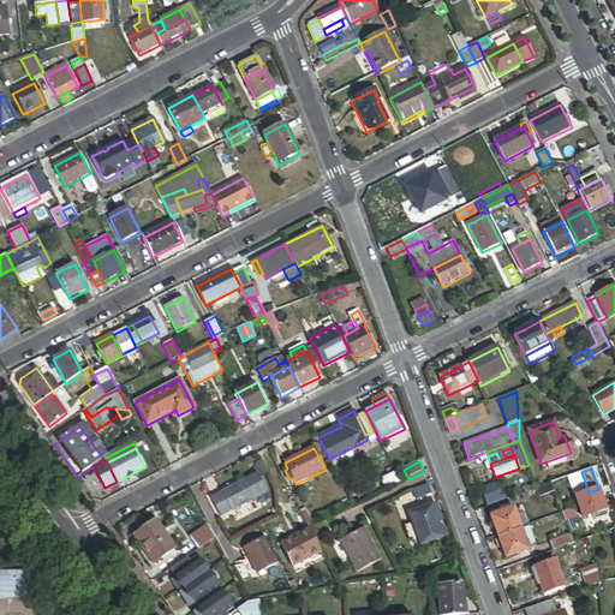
[(381,479),(386,490),(401,482),(396,472),(381,479)]
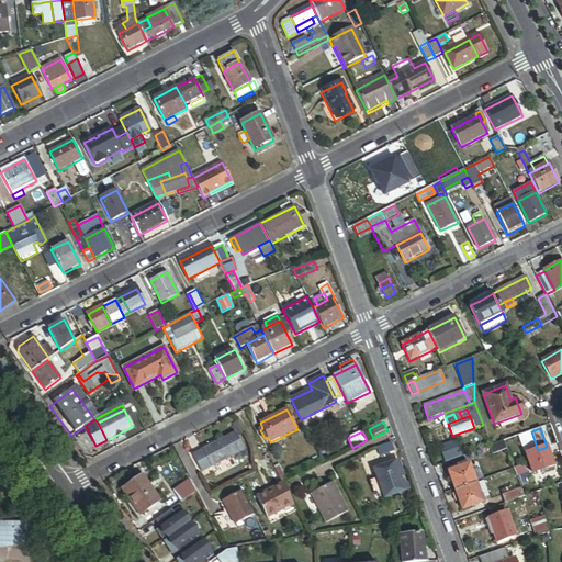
[(538,450),(531,431),(524,435),(530,452),(538,450)]
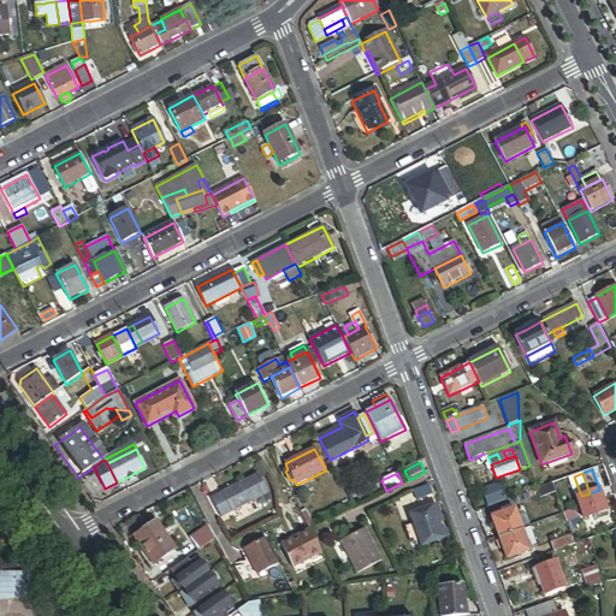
[(258,475),(211,499),(220,517),(267,493),(258,475)]
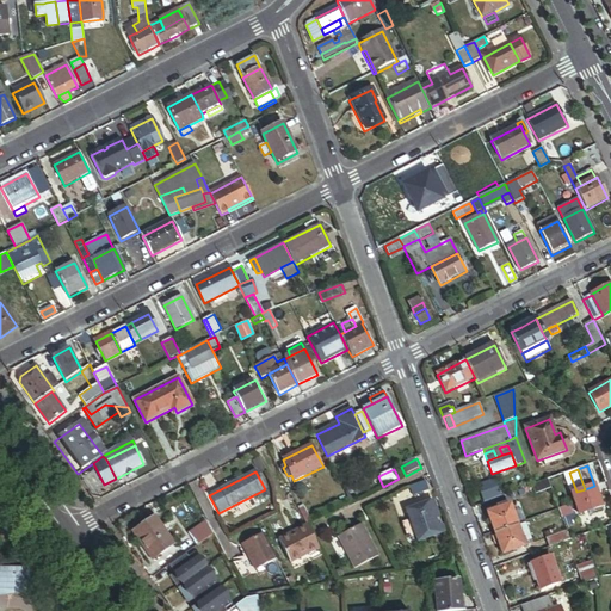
[(569,473),(565,474),(572,493),(576,492),(569,473)]
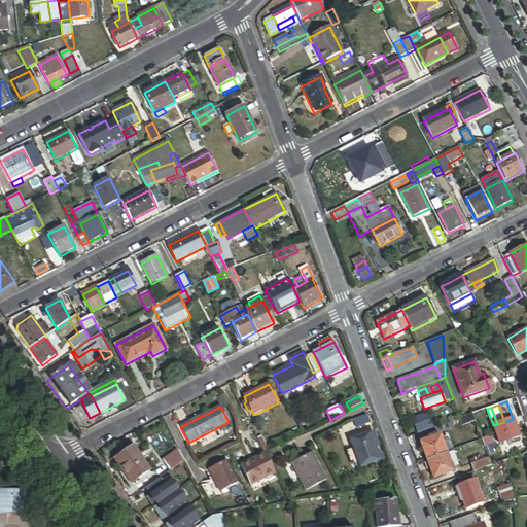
[(473,414),(459,419),(464,434),(467,445),(483,440),(473,414)]
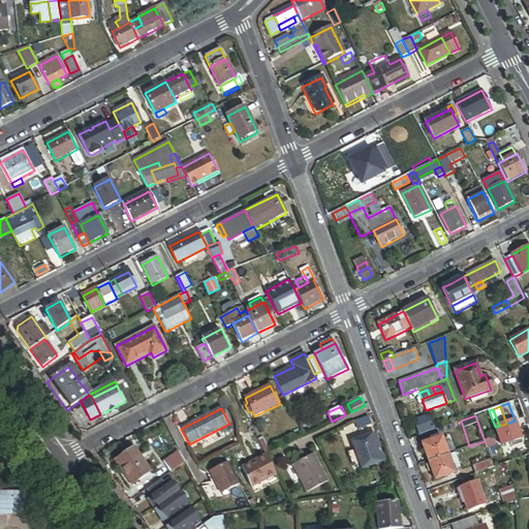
[(368,417),(354,423),(358,430),(371,425),(368,417)]
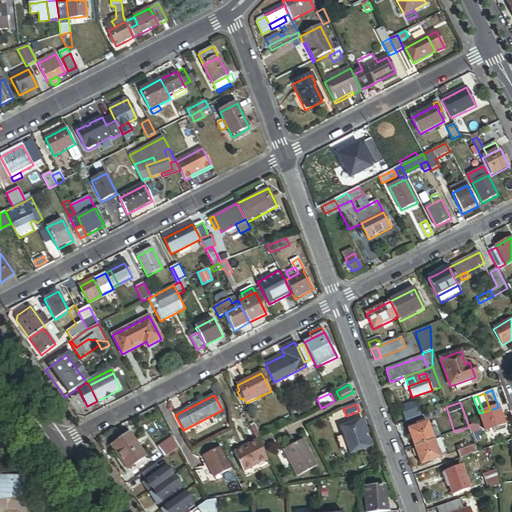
[(504,424),(498,407),(490,410),(483,412),(479,413),(485,431),(504,424)]
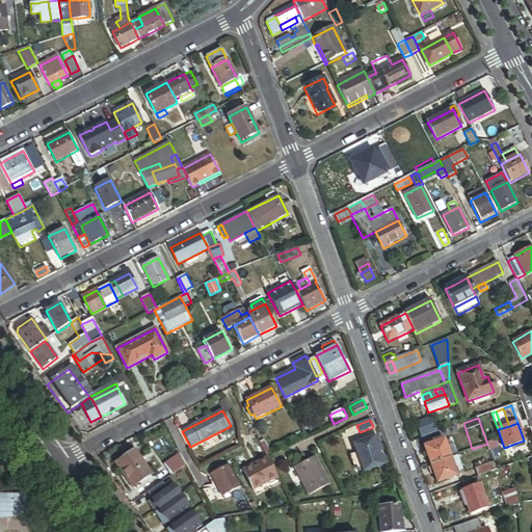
[(377,436),(374,437),(379,452),(382,451),(377,436)]
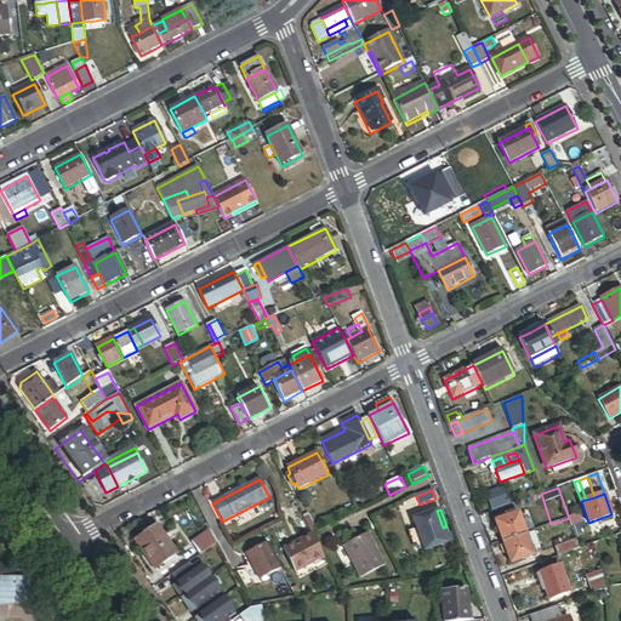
[(443,528),(437,511),(414,519),(416,527),(423,546),(446,537),(443,528)]
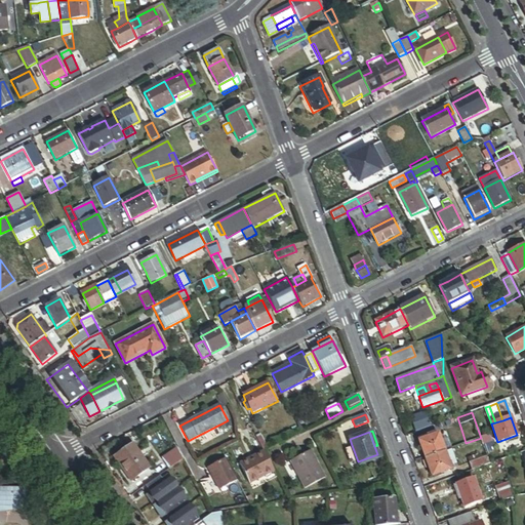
[(445,451),(445,450),(438,433),(418,440),(426,458),(445,451)]
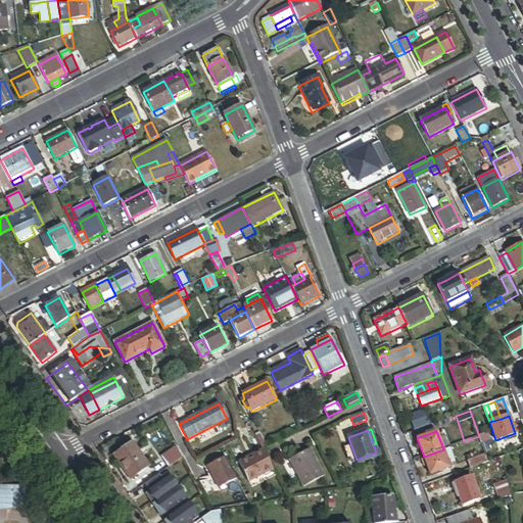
[(258,433),(255,435),(263,448),(266,447),(258,433)]
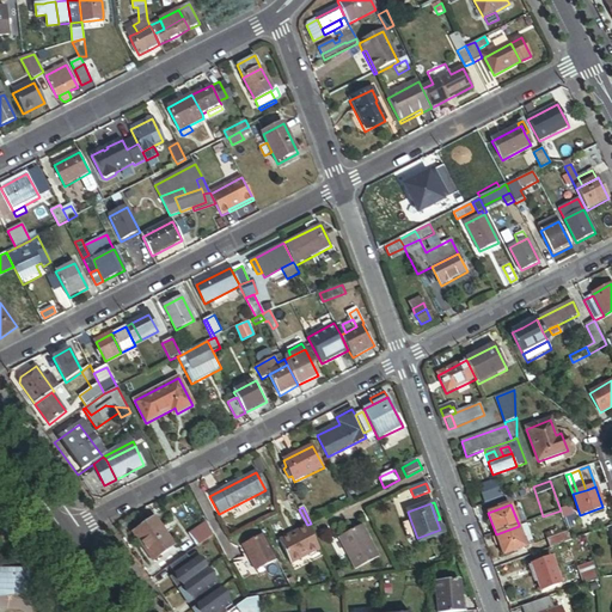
[(146,550),(153,562),(176,546),(157,518),(138,531),(148,548),(146,550)]
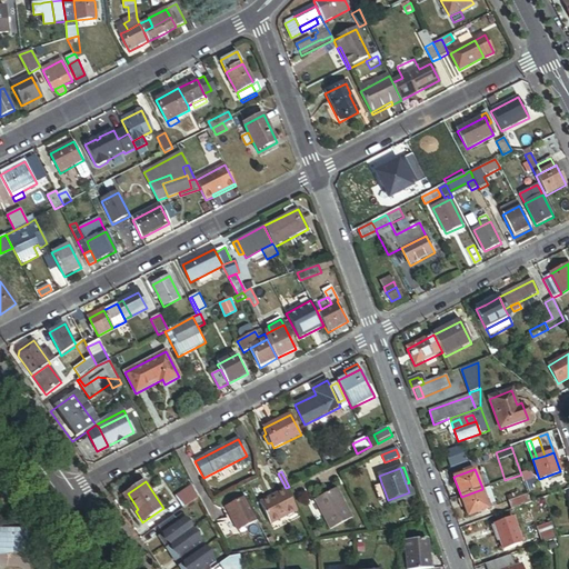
[(385,501),(388,500),(381,482),(379,482),(378,486),(382,499),(385,501)]
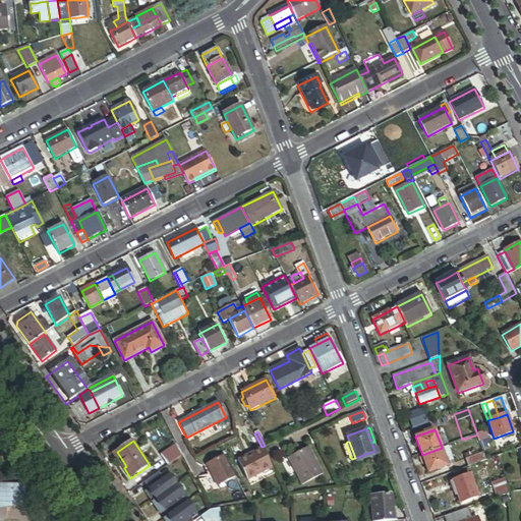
[(448,445),(442,447),(442,448),(449,466),(455,464),(448,445)]
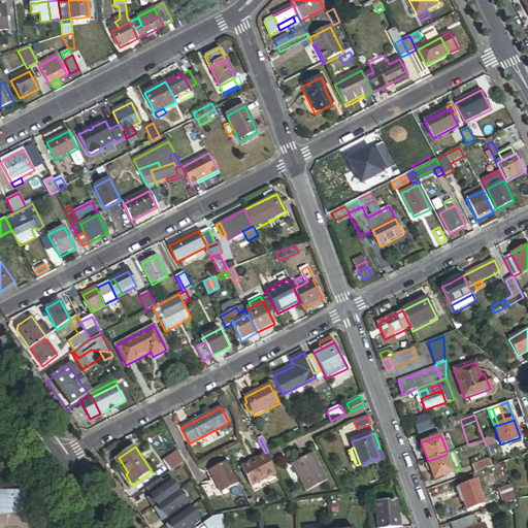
[(164,463),(170,472),(186,462),(178,453),(164,463)]
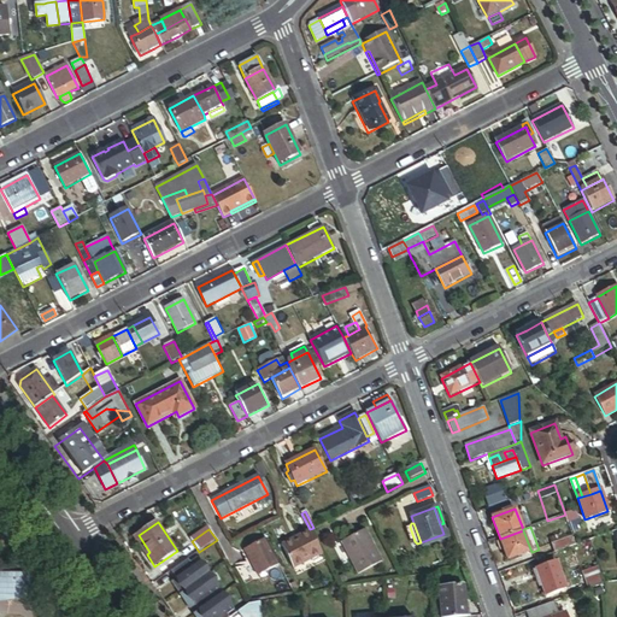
[(310,529),(281,544),(294,570),(323,554),(310,529)]
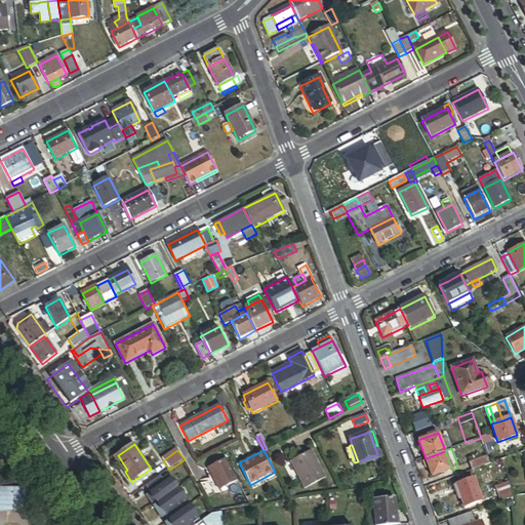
[(310,451),(290,461),(305,489),(325,478),(310,451)]
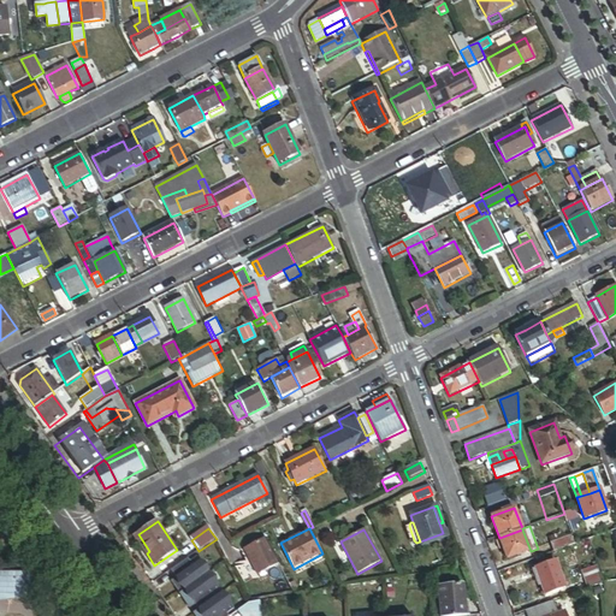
[(522,529),(499,538),(507,560),(531,551),(522,529)]
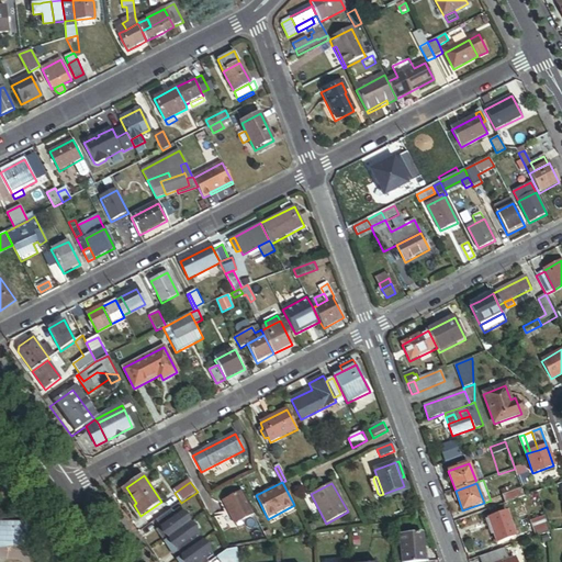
[(404,486),(383,494),(384,499),(408,490),(407,485),(404,486)]
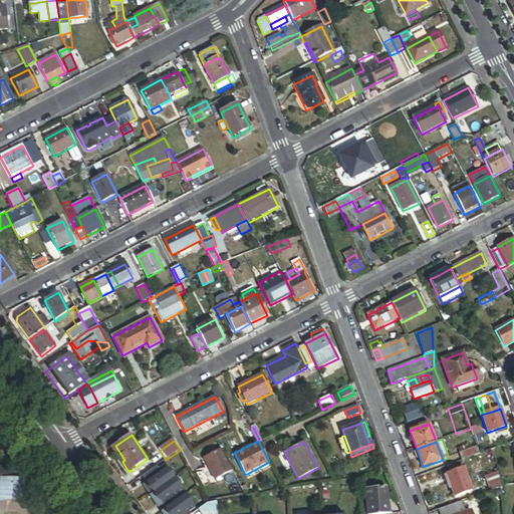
[(115,446),(112,448),(122,462),(124,460),(115,446)]
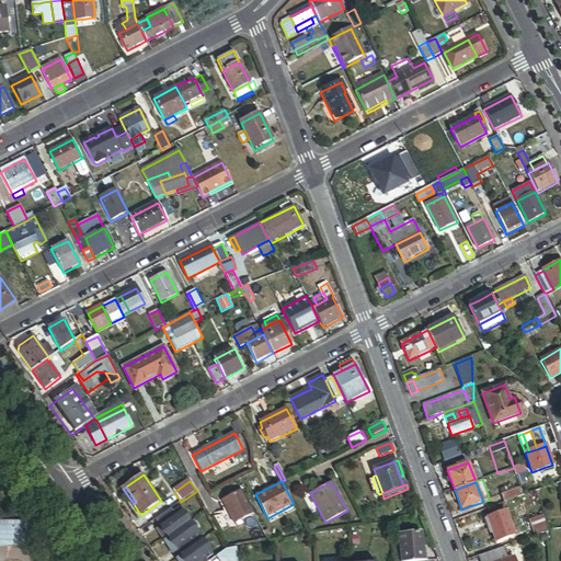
[(501,494),(504,504),(524,496),(521,488),(501,494)]
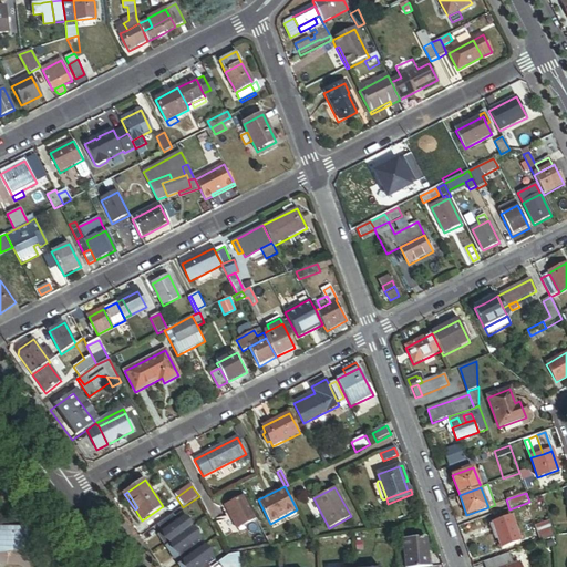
[(244,495),(224,505),(236,531),(256,519),(244,495)]
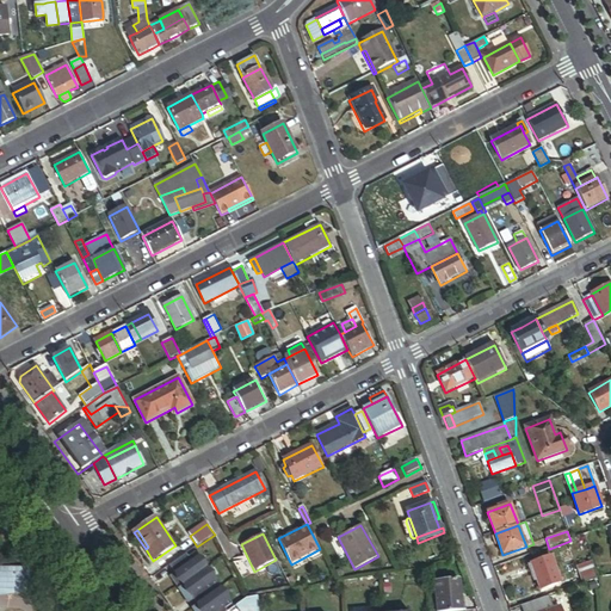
[(207,571),(195,553),(185,559),(184,556),(170,567),(174,574),(170,578),(178,591),(207,571)]
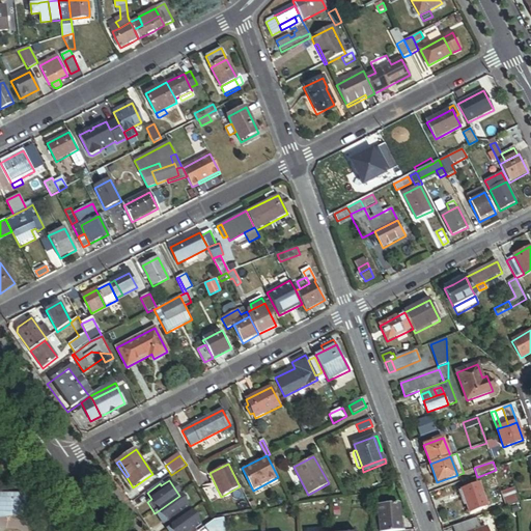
[(486,506),(478,484),(462,491),(470,513),(486,506)]
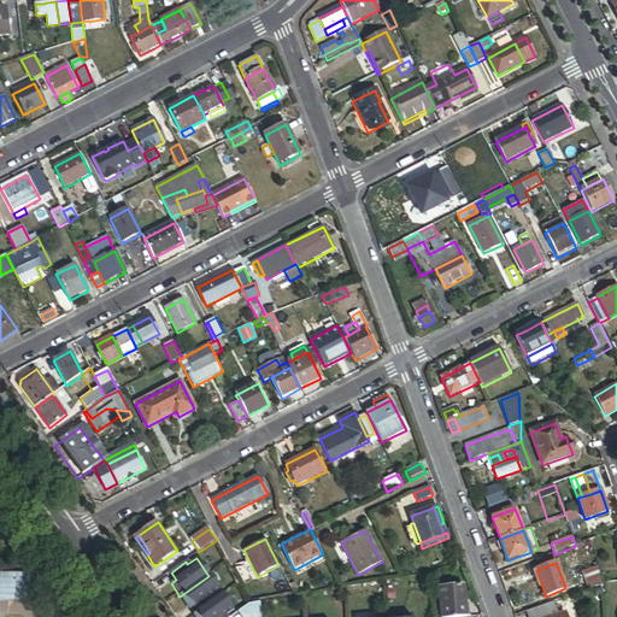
[(586,591),(605,583),(598,564),(580,571),(586,591)]
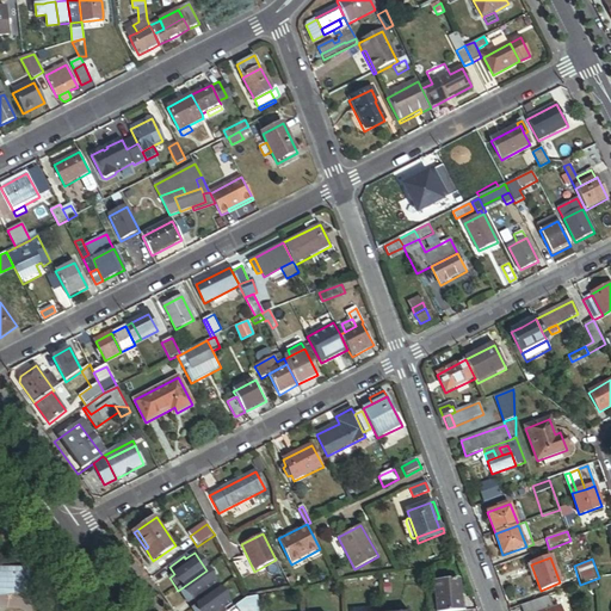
[(29,568),(0,568),(0,587),(13,588),(13,593),(29,592),(29,568)]
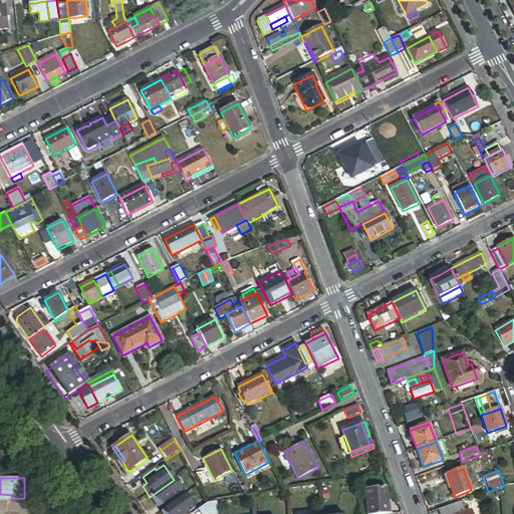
[(176,497),(183,492),(174,480),(150,497),(157,506),(162,504),(166,510),(178,501),(176,497)]
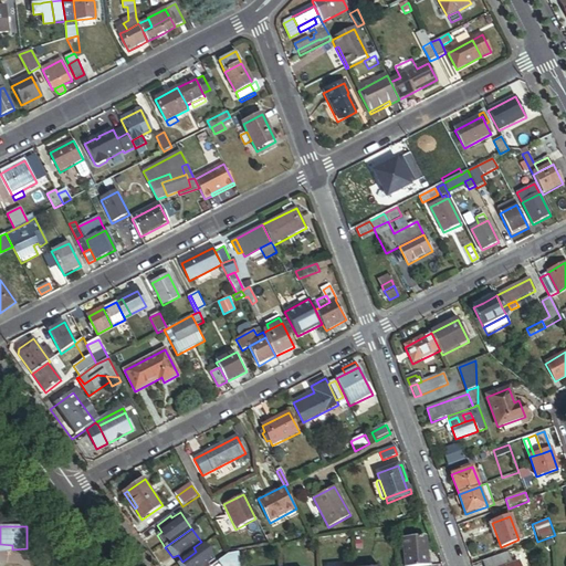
[(428,565),(426,537),(402,540),(404,565),(428,565)]
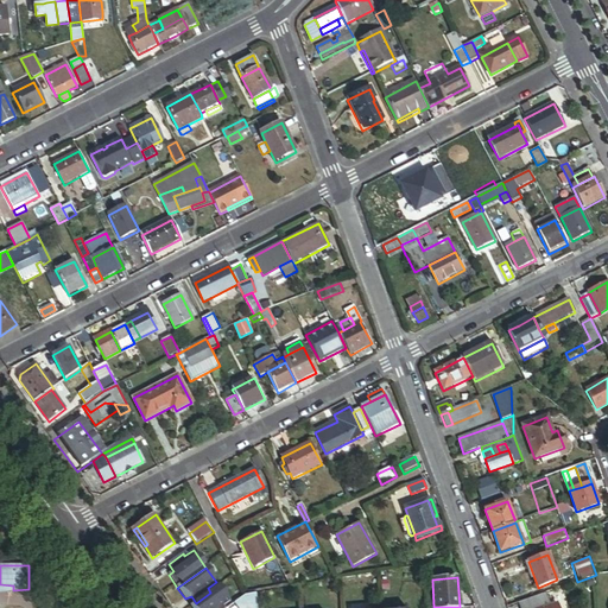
[(221,607),(229,601),(220,587),(210,593),(196,603),(191,607),(221,607)]
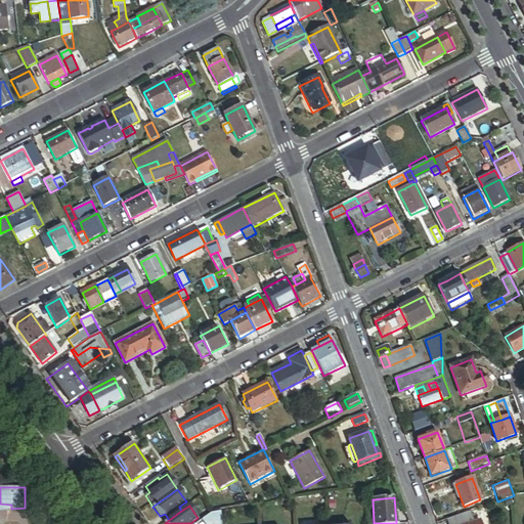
[(222,523),(221,512),(212,513),(203,520),(205,523),(222,523)]
